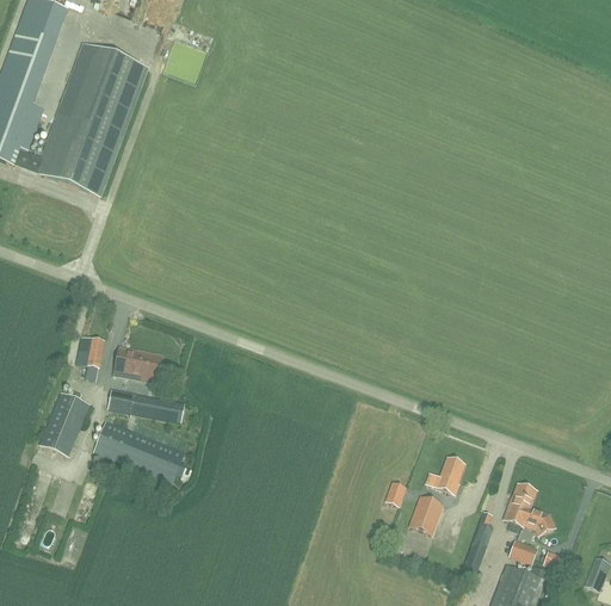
[(0,158),(22,166),(100,195),(147,66),(94,47),(85,43),(43,158),(26,152),(43,105),(32,101),(43,73),(67,8),(44,0),(29,0),(7,57),(0,76),(0,158)]
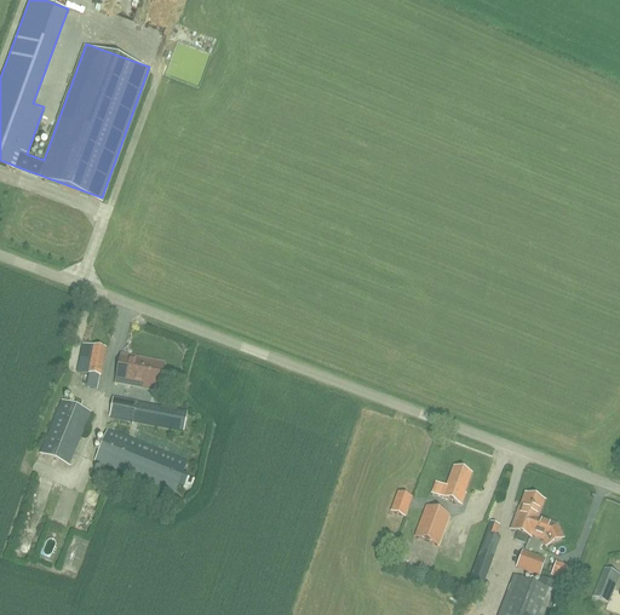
[(131,11),(136,0),(121,0),(119,5),(131,11)]
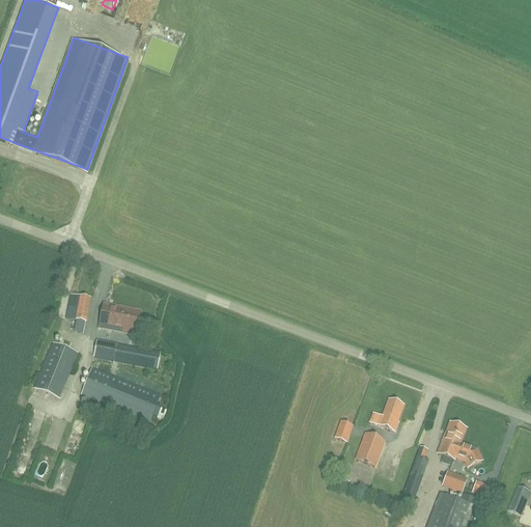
[(86,320),(90,296),(72,292),(66,316),(75,317),(74,329),(83,330),(85,320),(86,320)]
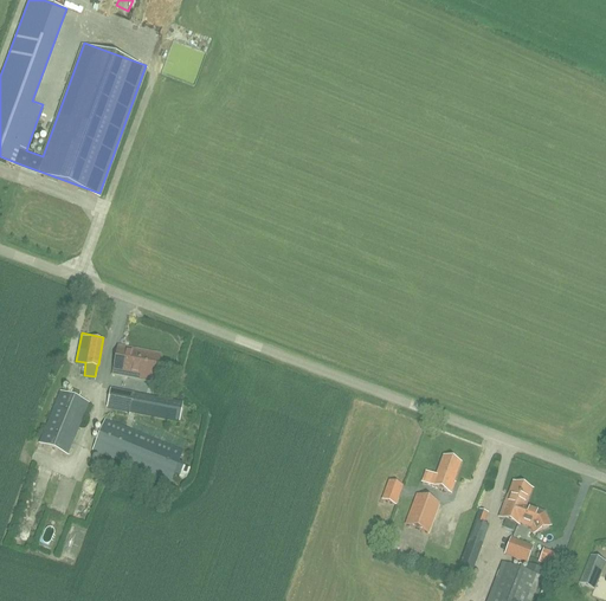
[(160,350),(140,347),(118,343),(114,370),(155,377),(160,350)]
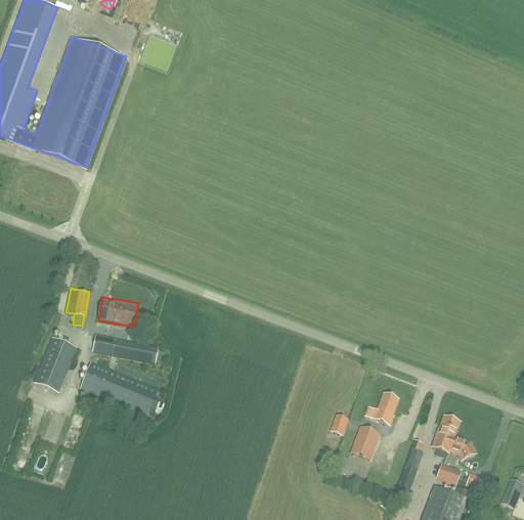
[(95,334),(92,349),(155,361),(158,345),(95,334)]
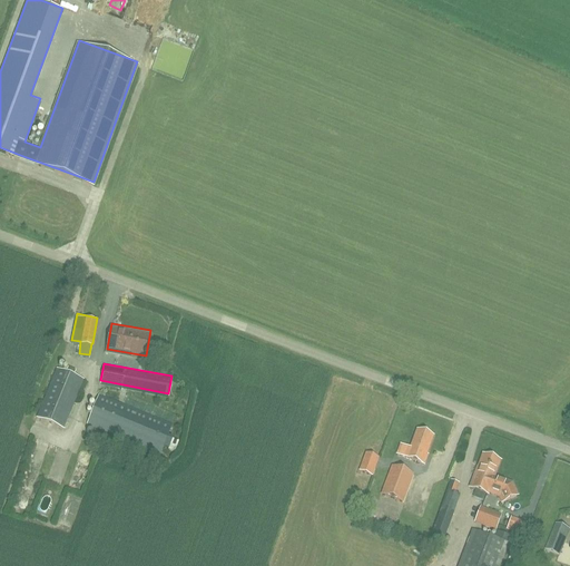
[(64,425),(84,376),(74,372),(75,368),(68,366),(67,369),(57,366),(37,413),(64,425)]
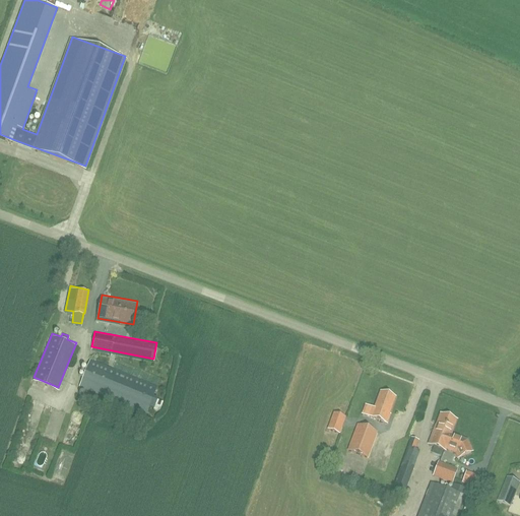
[(146,410),(156,385),(90,358),(80,383),(146,410)]
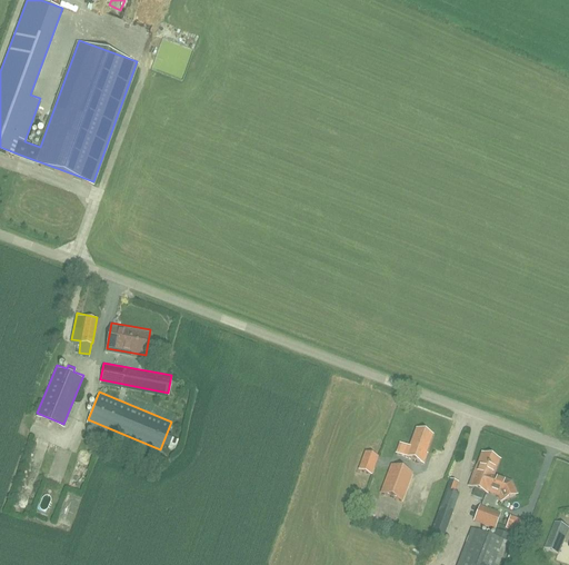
[(426,449),(432,432),(417,426),(410,444),(408,443),(405,453),(423,459),(427,450),(426,449)]
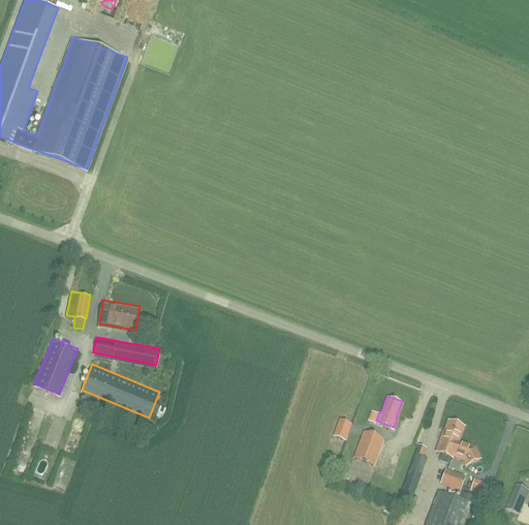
[(165,417),(169,407),(162,404),(159,413),(165,417)]
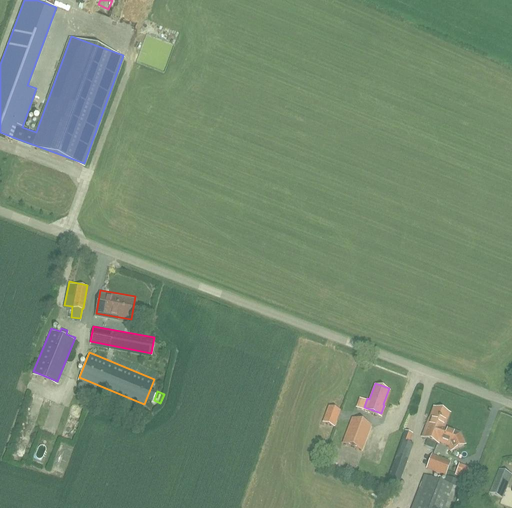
[(334,424),(341,407),(328,402),(322,419),(334,424)]
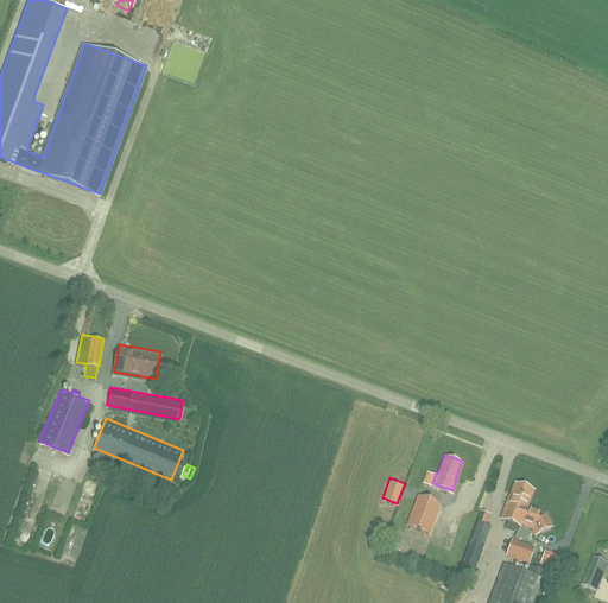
[(546,513),(546,512),(527,505),(533,487),(515,480),(511,494),(510,493),(501,515),(520,522),(521,520),(533,525),(536,531),(551,524),(551,522),(551,519),(549,515),(546,513)]
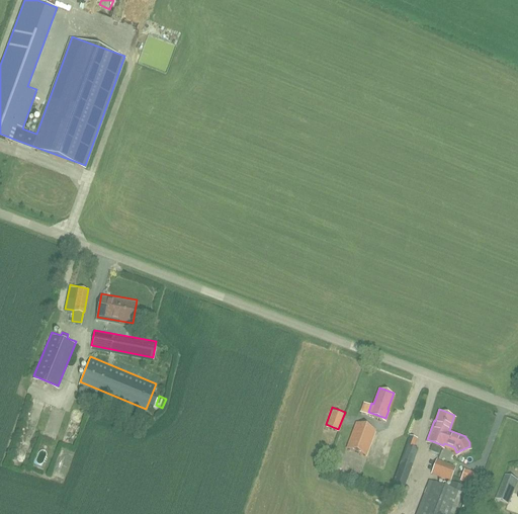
[(366,452),(375,427),(356,420),(347,445),(366,452)]
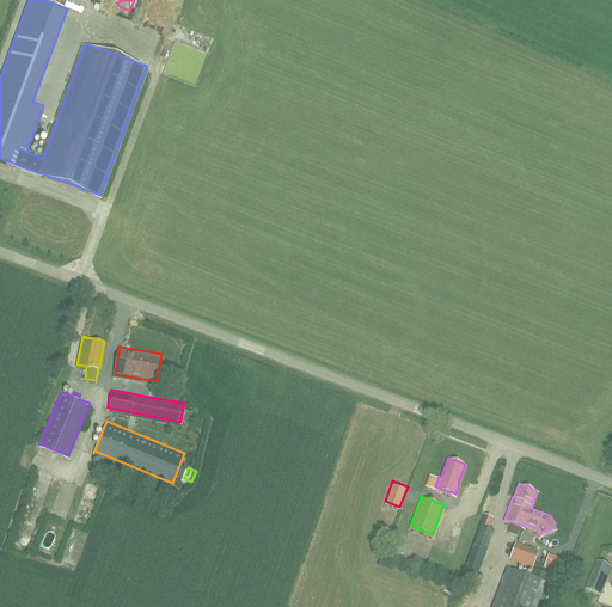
[(493,527),(488,526),(478,522),(458,581),(472,586),(493,527)]
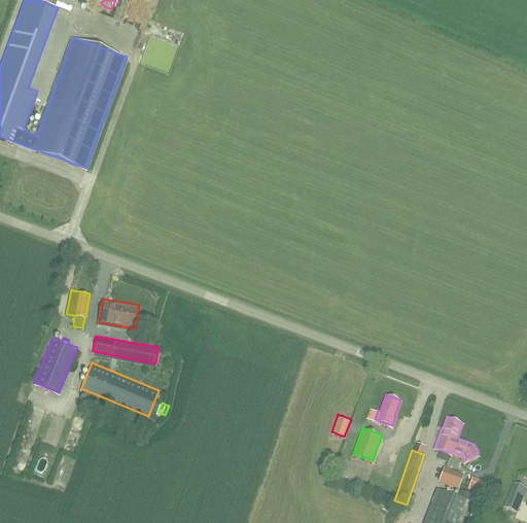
[(68,459),(71,458),(70,454),(63,457),(65,462),(59,464),(61,468),(60,468),(62,475),(72,471),(68,459)]
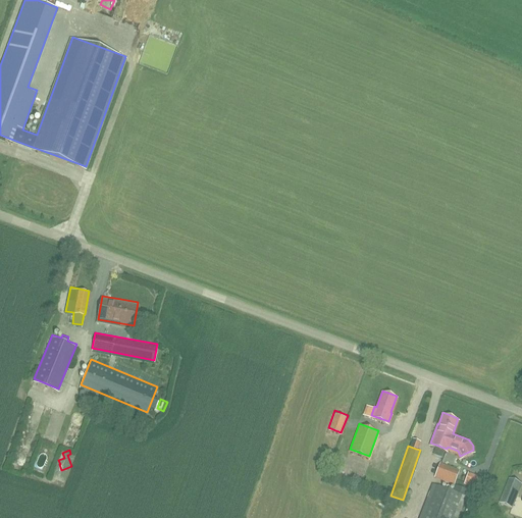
[(459,468),(448,463),(439,461),(434,474),(455,481),(459,468)]
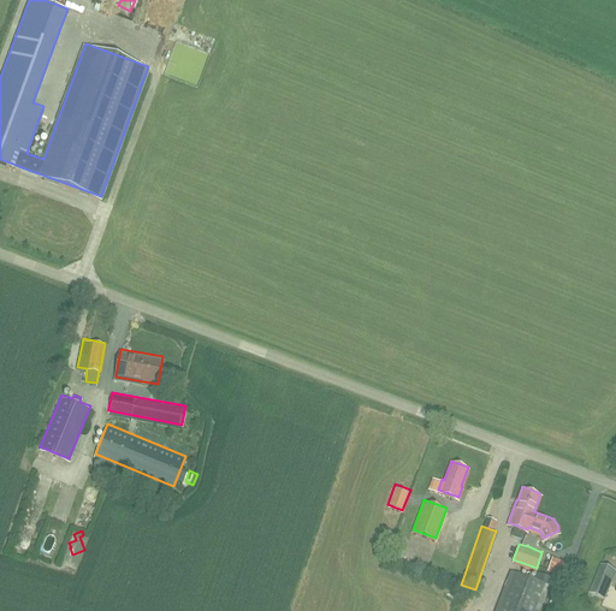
[(566,563),(568,552),(557,550),(555,561),(566,563)]
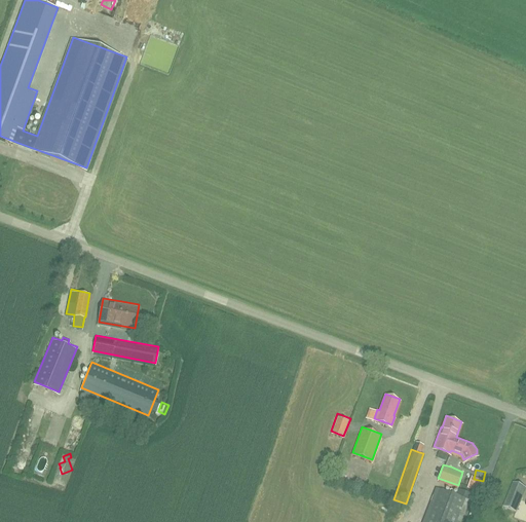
[(525,486),(514,481),(504,505),(516,509),(525,486)]
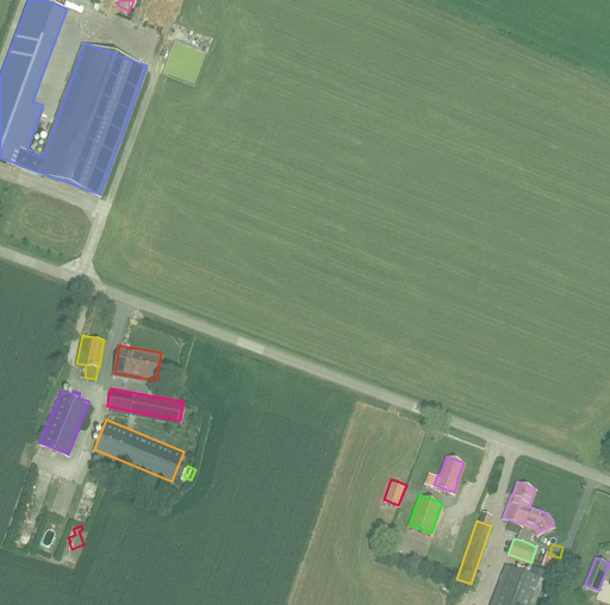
[(489,604),(533,604),(543,577),(505,562),(489,604)]
